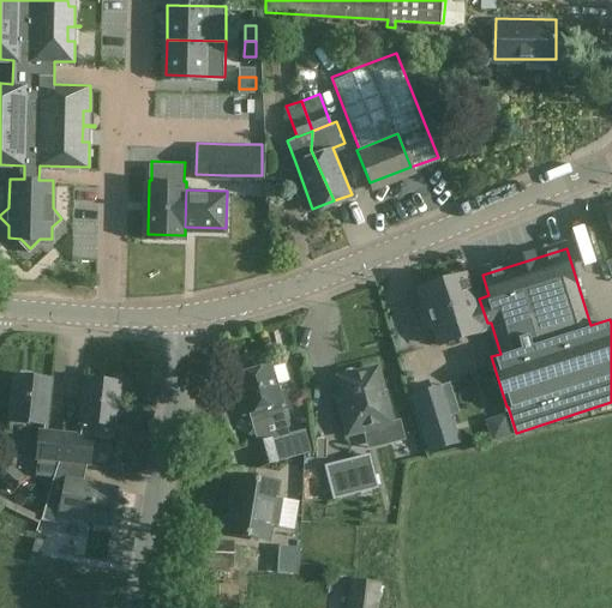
[(487,323),(479,299),(474,300),(465,270),(419,284),(425,302),(420,305),(426,323),(433,320),(439,339),(481,326),(483,325),(487,323)]
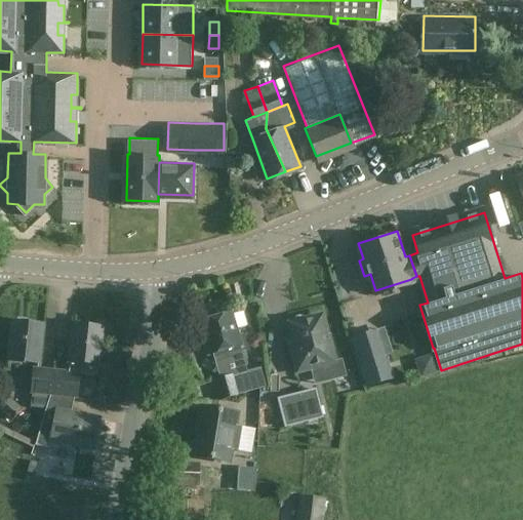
[(220,357),(236,353),(234,345),(242,343),(233,311),(200,320),(209,352),(218,350),(220,357)]
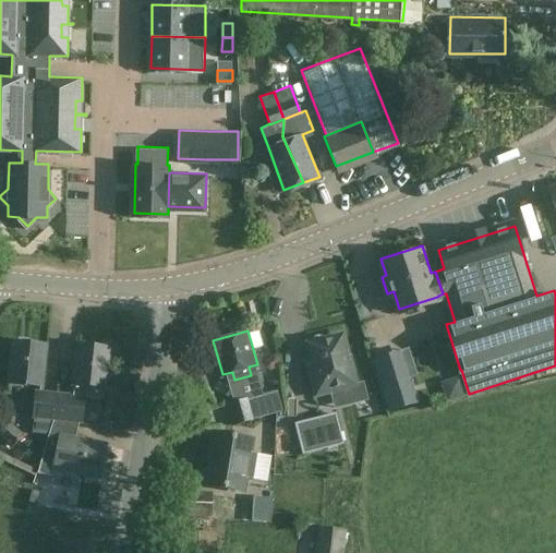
[(312,339),(310,340),(315,362),(310,363),(317,393),(360,381),(351,352),(349,353),(343,332),(327,336),(324,333),(319,332),(316,333),(313,336),(312,339)]
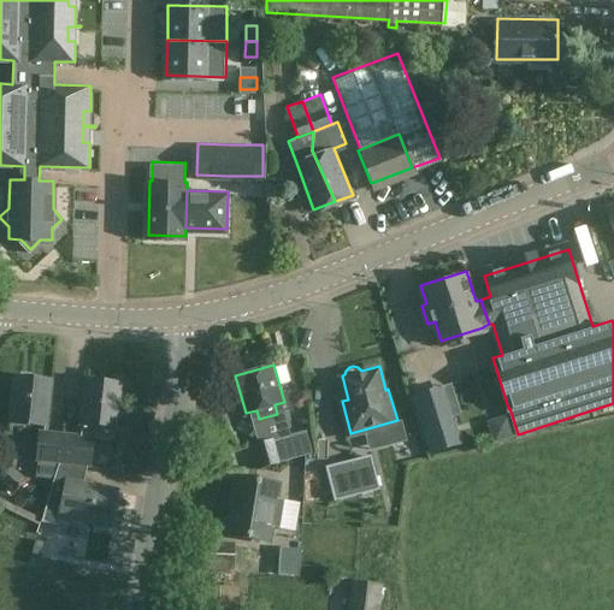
[(15,374),(11,420),(46,422),(49,378),(15,374)]
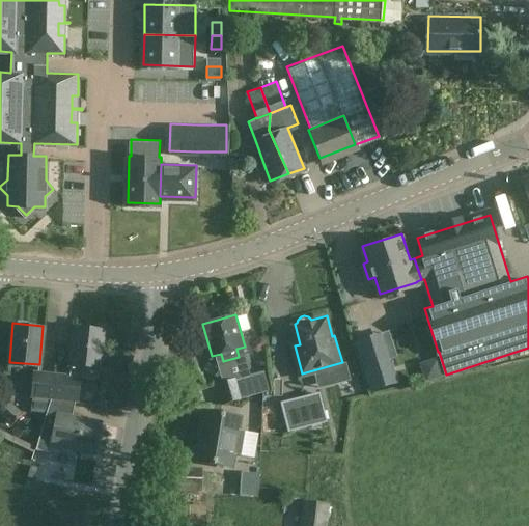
[(54,370),(52,396),(77,399),(80,399),(83,374),(102,376),(106,329),(76,326),(72,372),(54,370)]
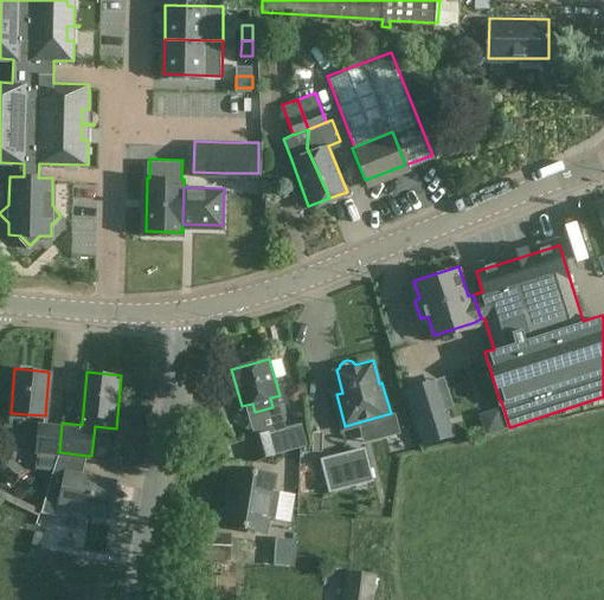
[(428,379),(409,385),(417,414),(437,408),(428,379)]
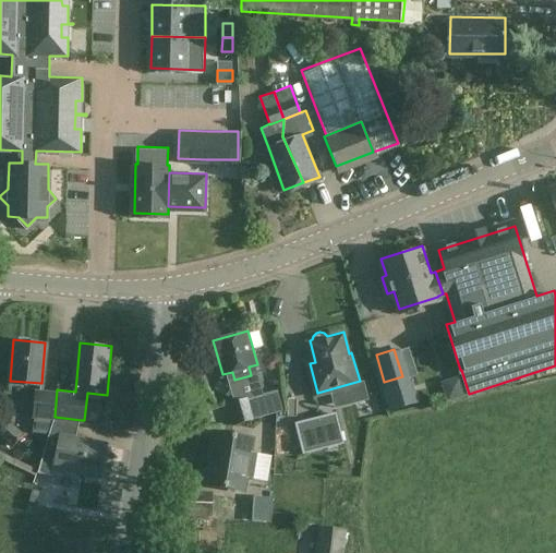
[(455,363),(440,364),(440,379),(456,379),(455,363)]
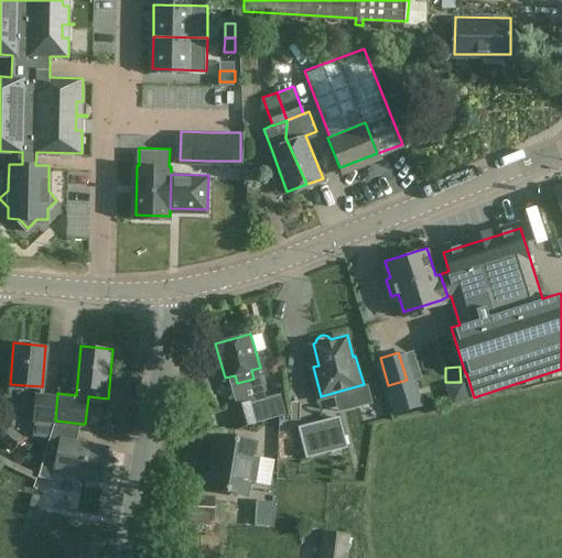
[(54,420),(55,420),(57,393),(40,391),(36,419),(54,420)]
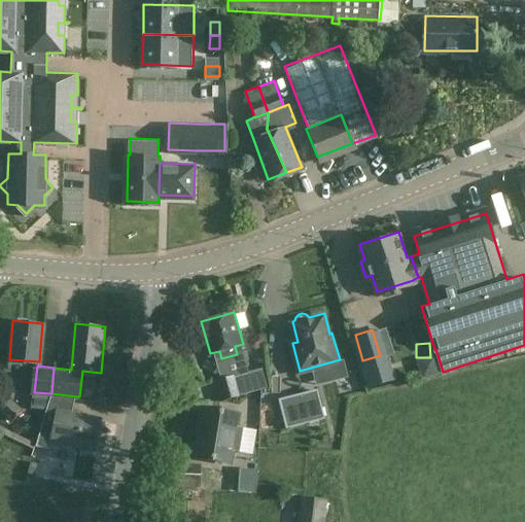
[(261,366),(250,369),(221,377),(217,378),(215,379),(220,398),(268,385),(261,366)]
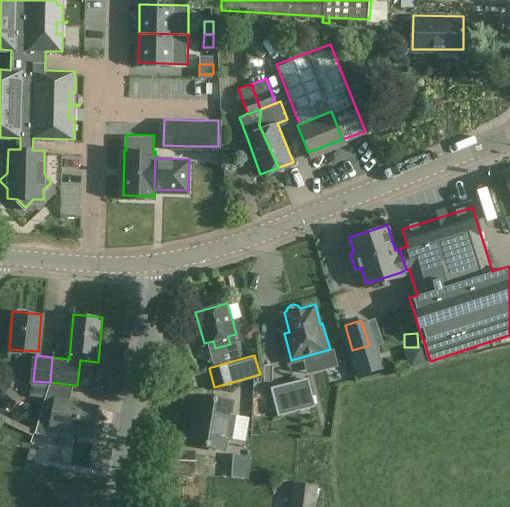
[(280,413),(315,404),(311,388),(327,384),(323,371),(308,375),(308,377),(273,386),(280,413)]
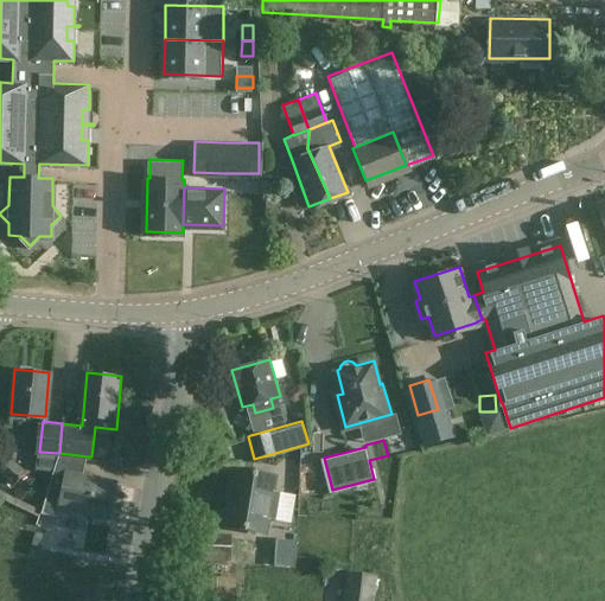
[(84,471),(88,456),(59,453),(58,453),(49,488),(63,491),(61,504),(109,513),(118,478),(84,471)]
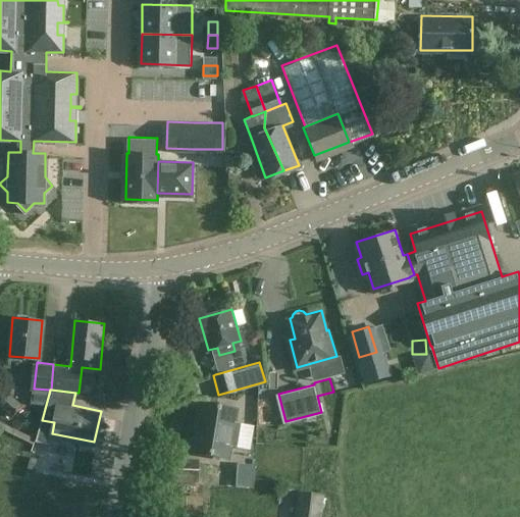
[(1,403),(12,413),(21,402),(10,393),(1,403)]
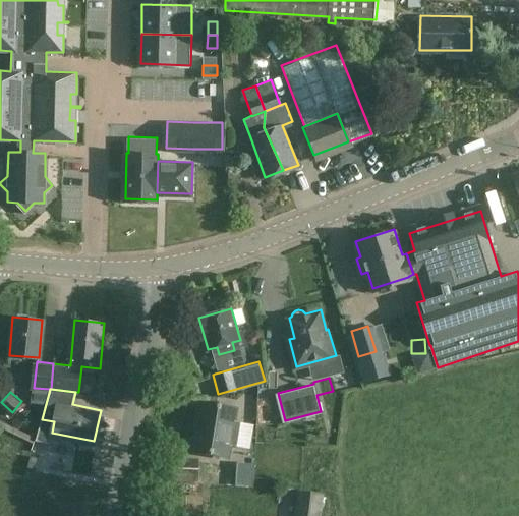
[(202,401),(198,416),(241,422),(241,420),(235,419),(237,406),(202,401)]
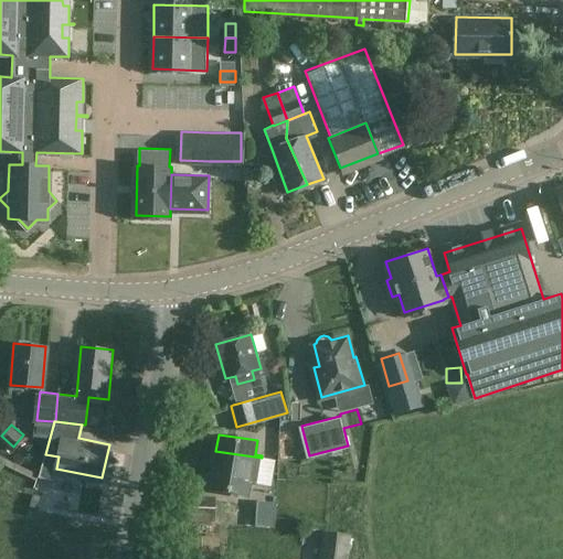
[(262,458),(215,451),(212,469),(208,471),(206,479),(210,482),(210,486),(248,493),(251,479),(257,480),(262,458)]
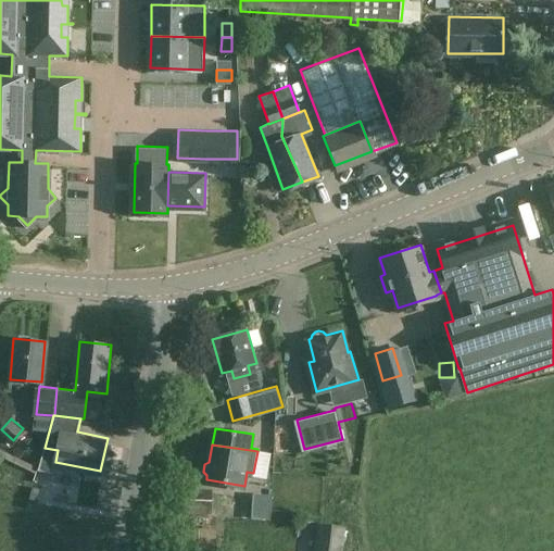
[(223,488),(213,487),(178,486),(177,511),(223,512),(223,488)]
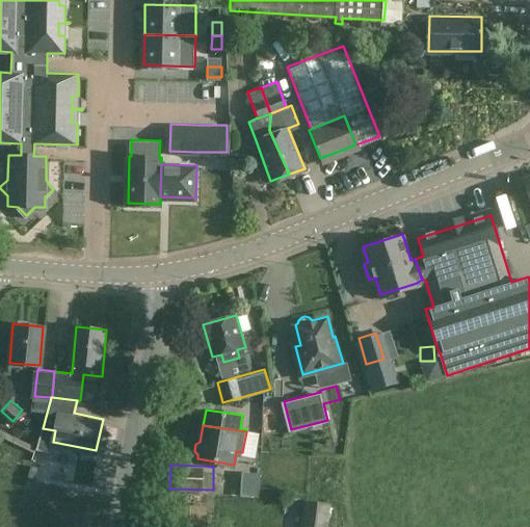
[(305,500),(301,526),(328,526),(332,503),(305,500)]
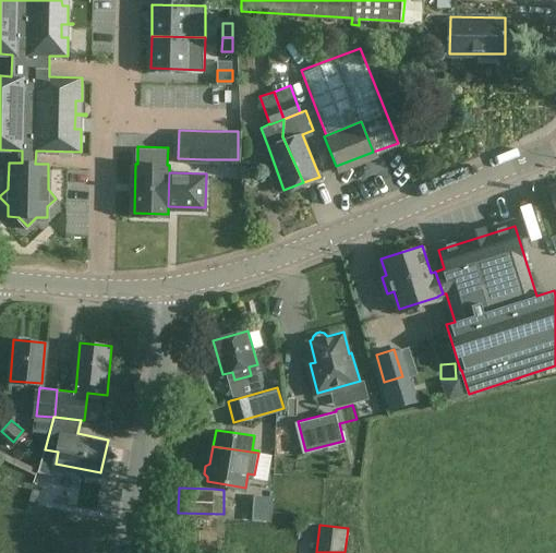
[(216,552),(216,529),(181,530),(181,552),(216,552)]
